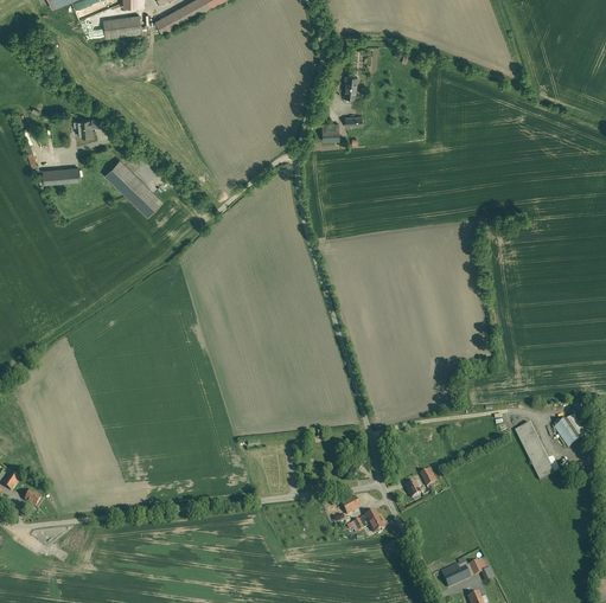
[(184,0),(153,18),(163,32),(217,0),(184,0)]
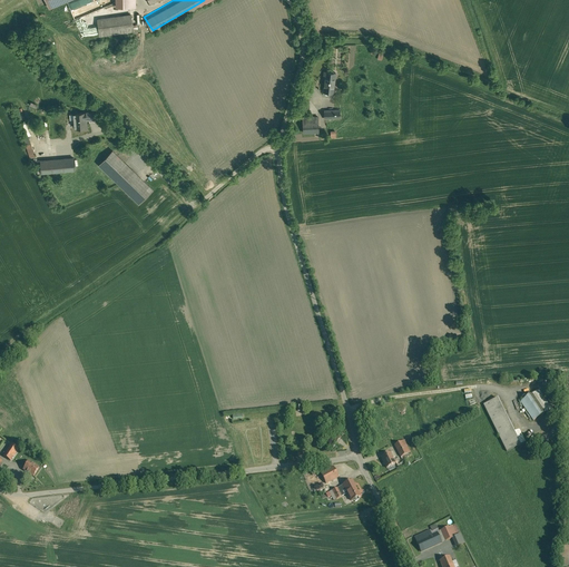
[(130,11),(97,16),(99,31),(133,27),(130,11)]
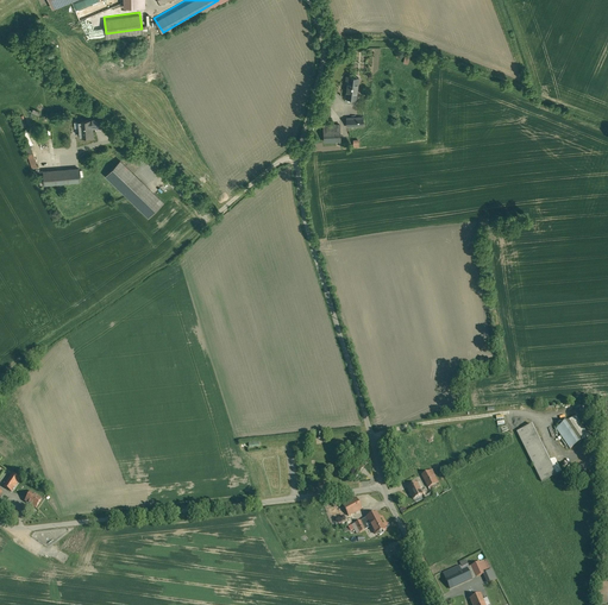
[(357,75),(345,73),(345,80),(346,80),(344,92),(350,93),(350,95),(355,95),(357,75)]
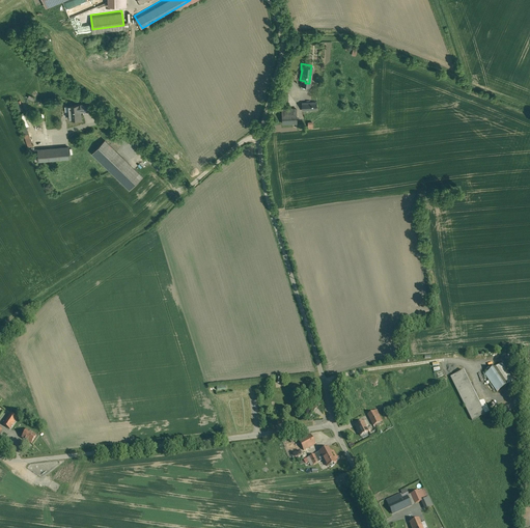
[(315,100),(301,101),(301,108),(315,107),(315,100)]
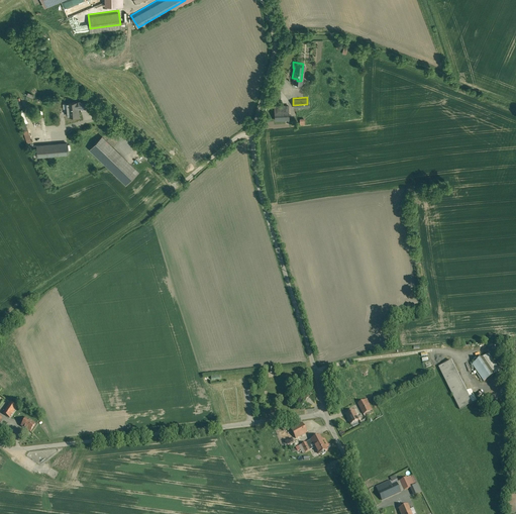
[(77,99),(66,100),(67,113),(78,112),(77,99)]
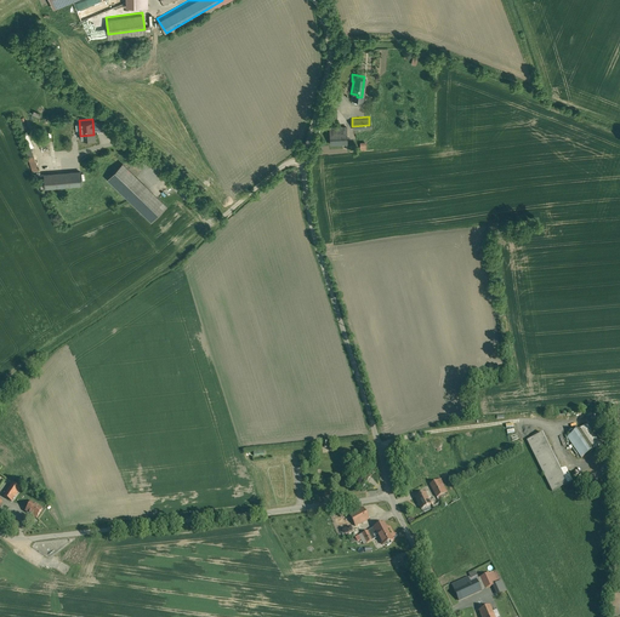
[(346,130),(329,130),(329,141),(341,141),(346,141),(346,130)]
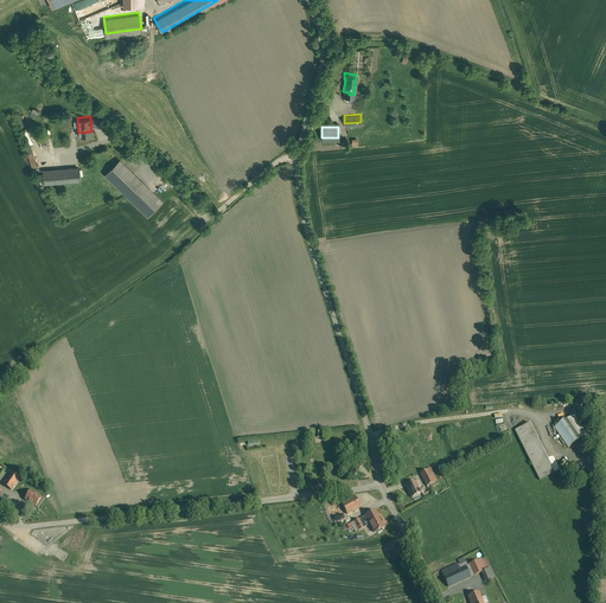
[(30,165),(34,162),(30,148),(24,151),(30,165)]
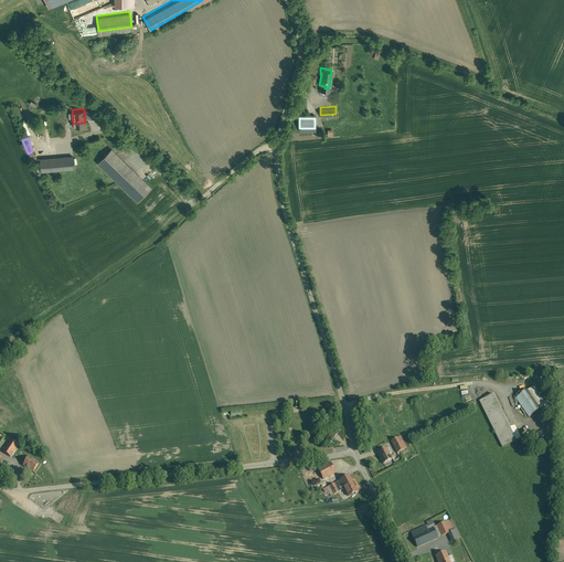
[(110,146),(97,160),(137,199),(150,184),(110,146)]
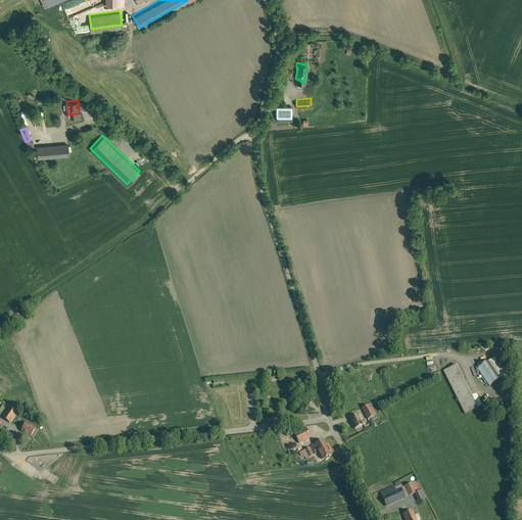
[(66,142),(33,145),(34,156),(67,153),(66,142)]
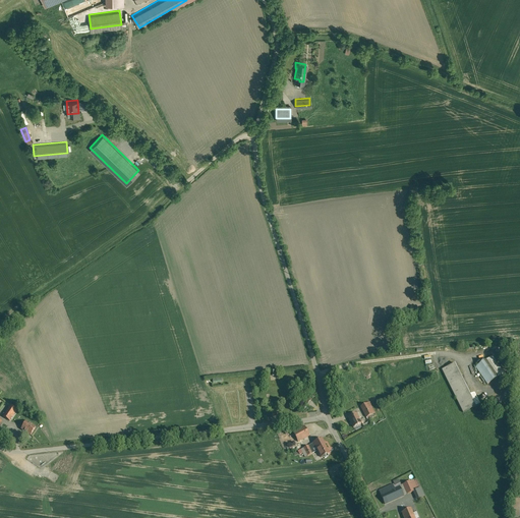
[(485,357),(475,364),(486,381),(497,373),(485,357)]
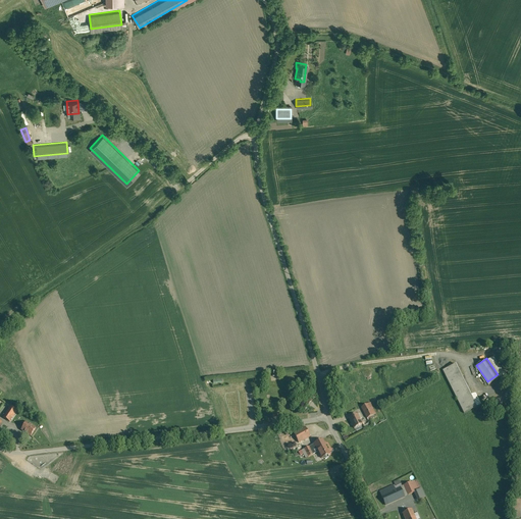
[(457,360),(441,368),(463,410),(478,403),(457,360)]
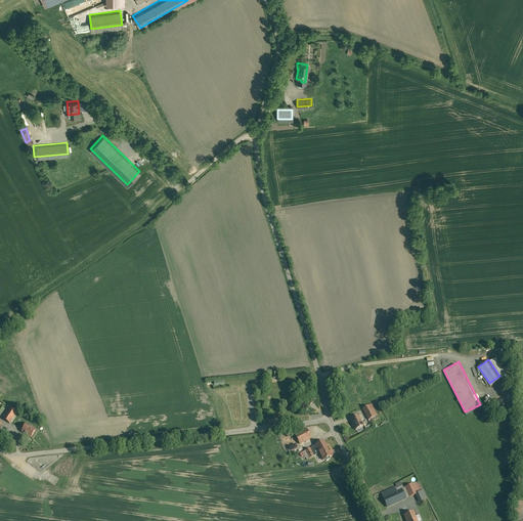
[(371,401),(367,403),(369,406),(374,414),(376,413),(371,401)]
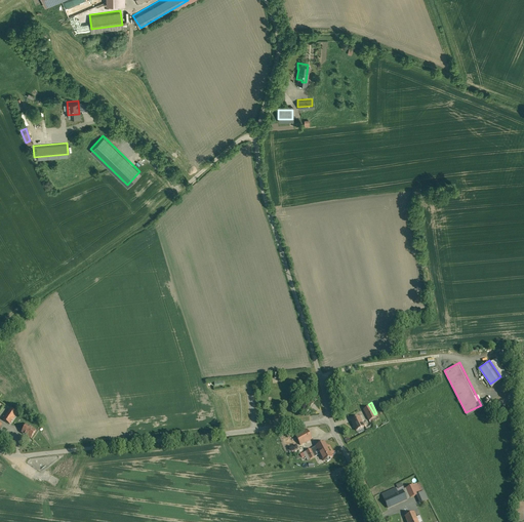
[(9,406),(2,416),(8,422),(16,410),(9,406)]
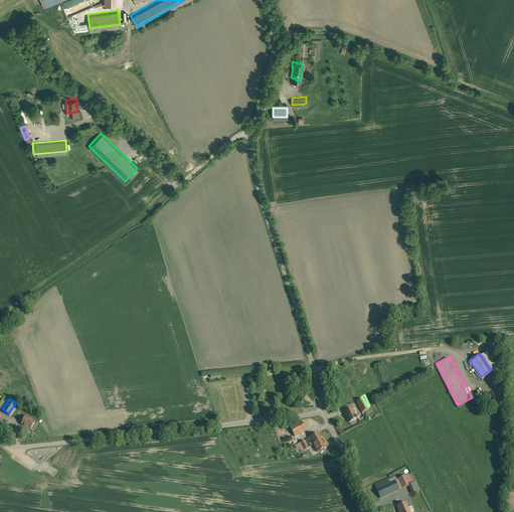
[(363,399),(357,402),(361,409),(367,406),(363,399)]
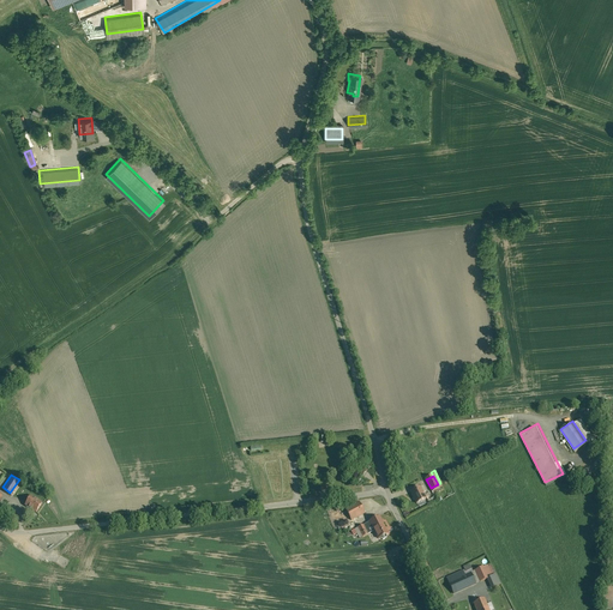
[(425,495),(419,483),(409,488),(415,500),(425,495)]
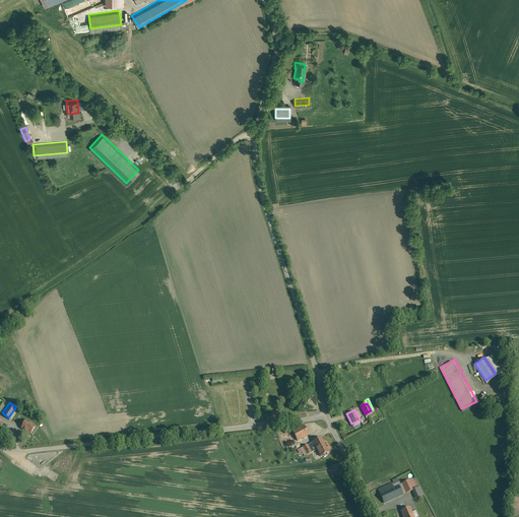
[(35,424),(25,417),(20,426),(29,432),(35,424)]
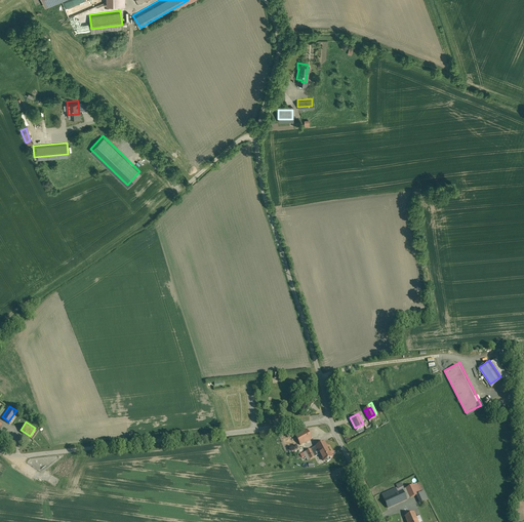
[(306,427),(294,433),(299,442),(311,436),(306,427)]
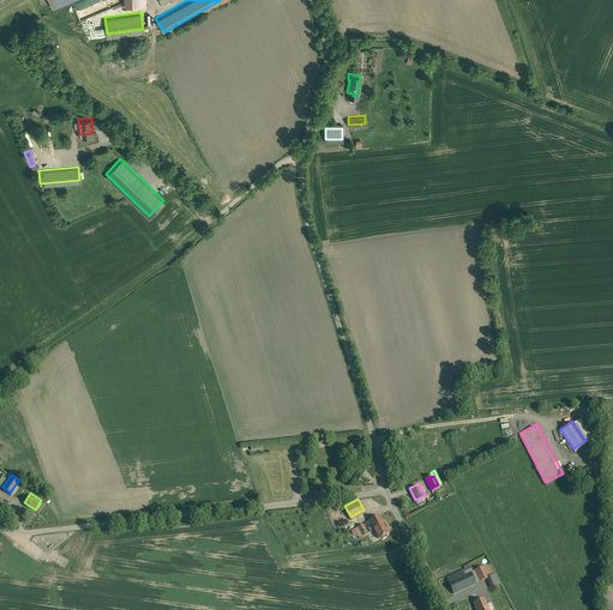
[(13,509),(6,505),(2,509),(8,514),(13,509)]
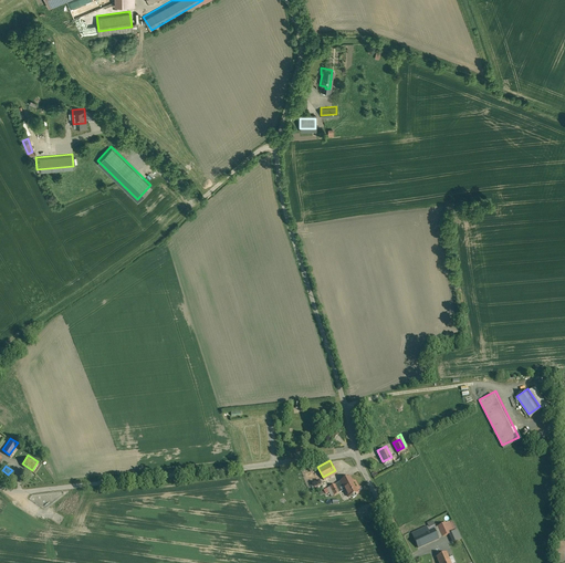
[(356,490),(348,473),(339,478),(341,480),(344,487),(347,494),(356,490)]
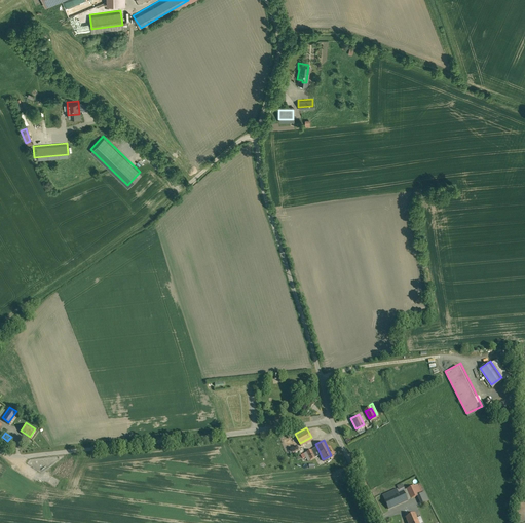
[(316,446),(310,449),(313,455),(320,452),(316,446)]
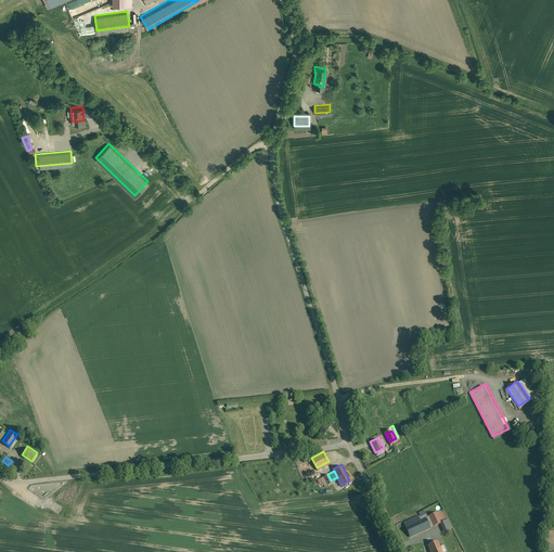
[(326,472),(317,477),(318,482),(322,479),(324,485),(332,480),(327,474),(326,472)]
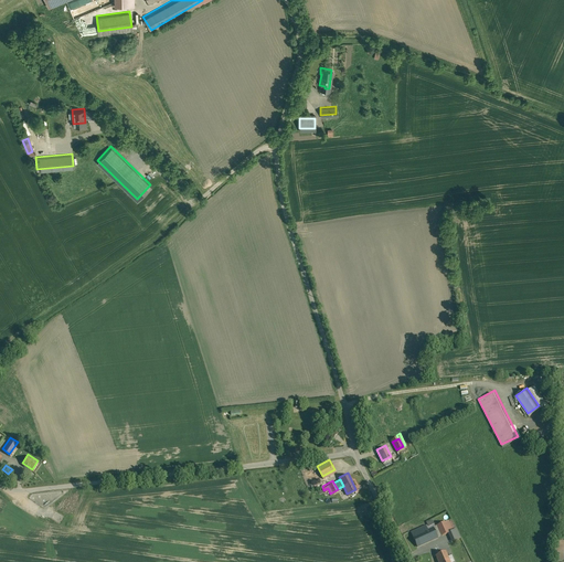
[(447,518),(436,522),(436,523),(440,533),(451,528),(447,518)]
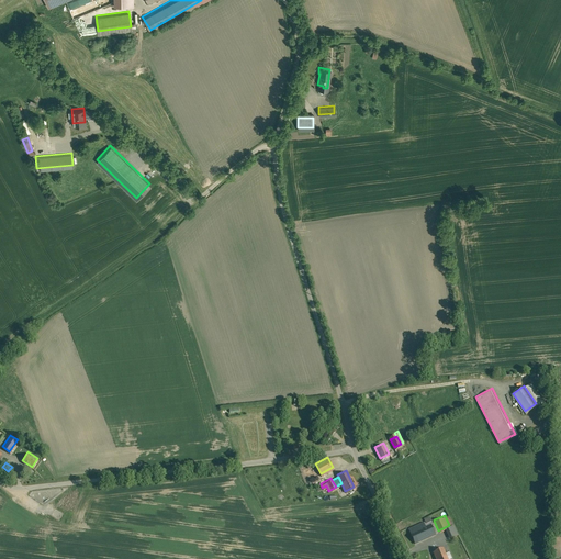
[(423,521),(407,527),(410,532),(424,525),(423,521)]
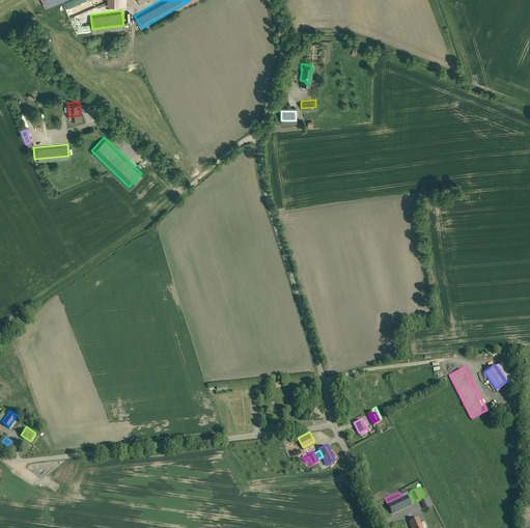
[(400,496),(387,502),(391,511),(410,502),(406,493),(400,496)]
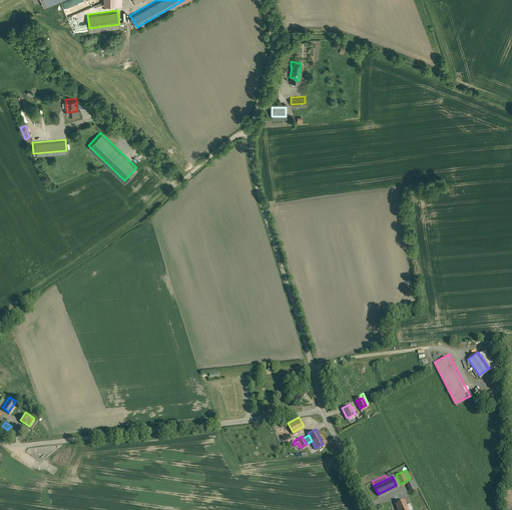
[(408,509),(403,498),(395,501),(398,509),(408,509)]
